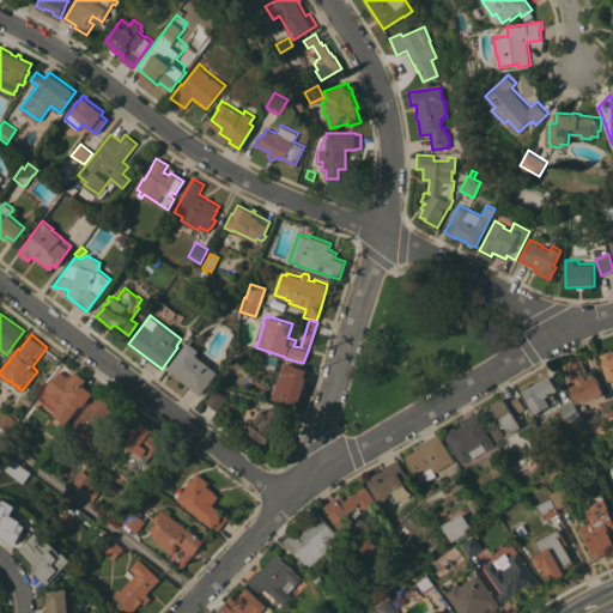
[(199,350),(195,354),(219,371),(201,394),(167,369),(188,340),(199,350)]
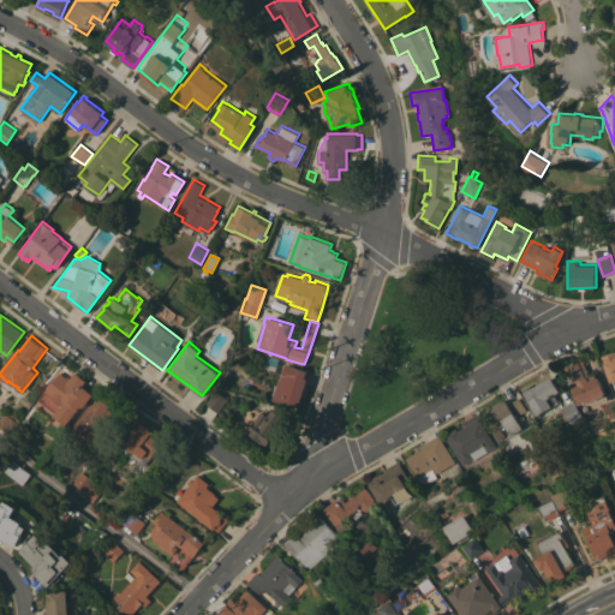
[(614,351),(614,380),(610,381),(602,356),(614,351)]
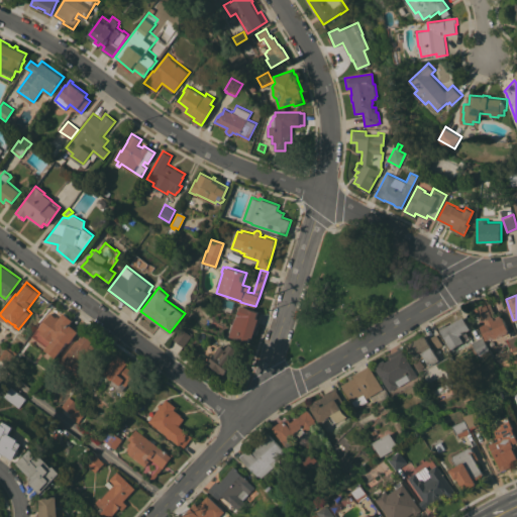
[(494,336),(486,339),(479,322),(481,321),(475,307),(490,301),(496,316),(500,314),(501,316),(503,316),(508,330),(507,331),(508,332),(494,337),(494,336)]
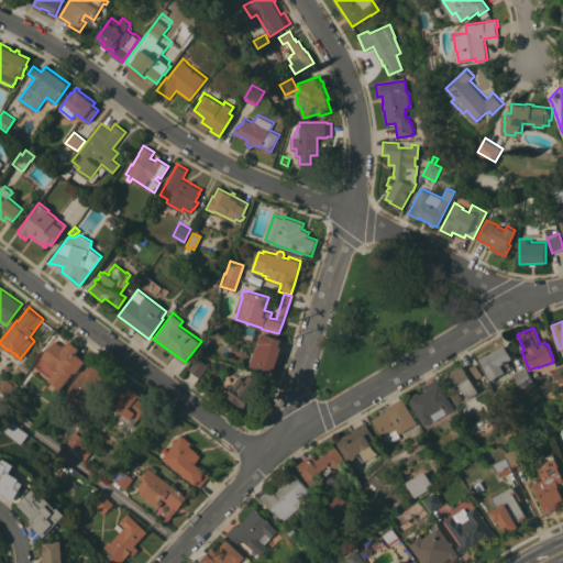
[(276,367),(273,366),(272,371),(258,366),(258,368),(251,366),(256,346),(258,346),(263,332),(272,334),(271,335),(282,339),(279,345),(283,346),(276,367)]
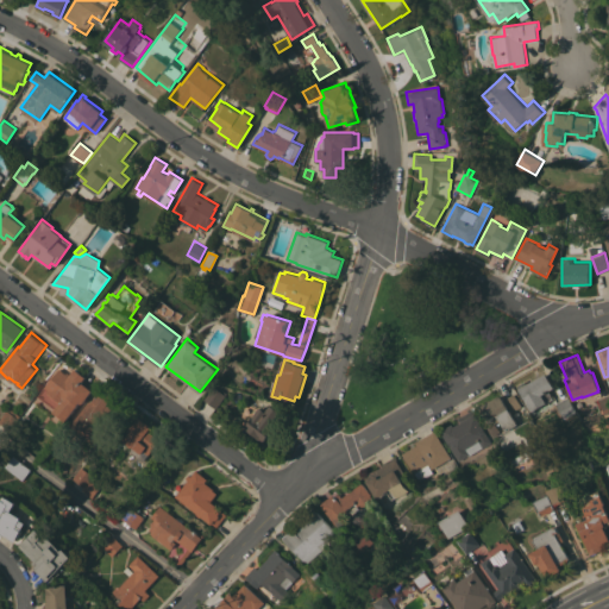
[(83,403),(81,401),(67,420),(54,410),(56,408),(39,395),(60,368),(67,374),(68,371),(71,374),(75,368),(87,376),(82,382),(93,390),(83,403)]
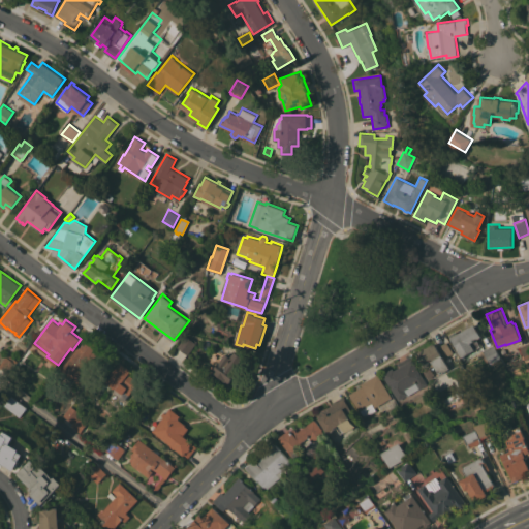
[(457,349),(458,349),(450,337),(448,334),(456,330),(458,333),(473,323),(480,336),(475,339),(479,345),(461,356),(457,349)]
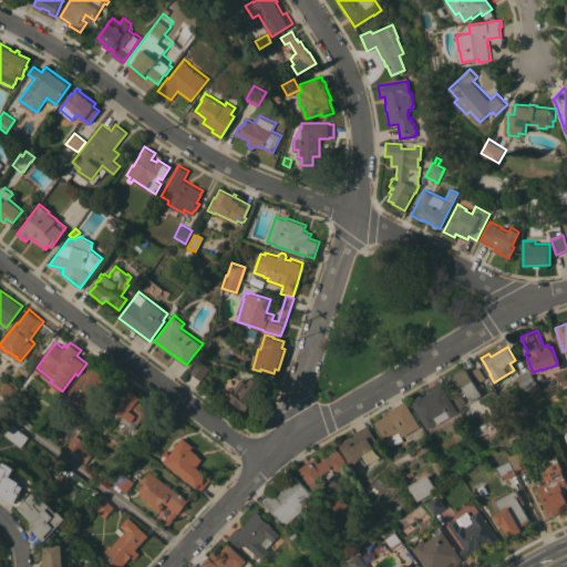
[(200,358),(212,367),(202,380),(191,371),(200,358)]
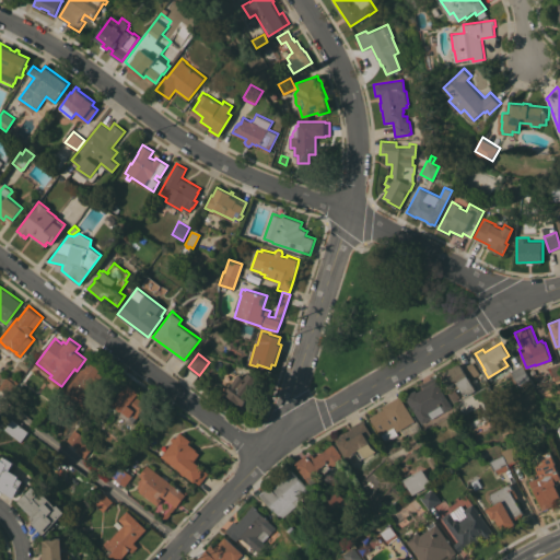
[(84,369),(94,357),(109,368),(101,380),(102,381),(97,388),(101,391),(88,408),(66,392),(83,368),(84,369)]
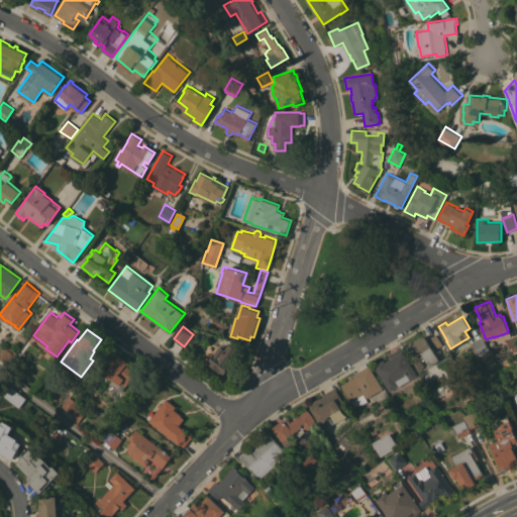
[(442,344),(433,349),(438,359),(429,366),(422,354),(415,358),(407,345),(424,334),(427,338),(436,333),(442,344)]
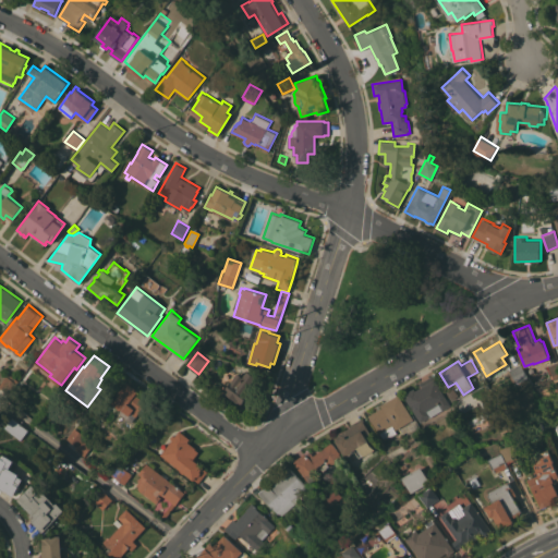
[(557,376),(553,378),(547,365),(557,361),(557,376)]
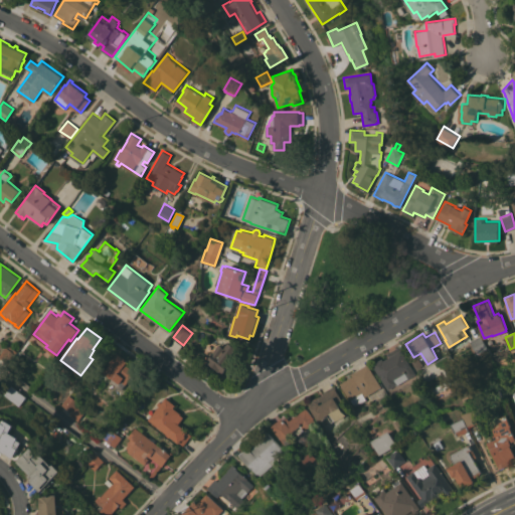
[(486,348),(476,353),(470,340),(480,335),(486,348)]
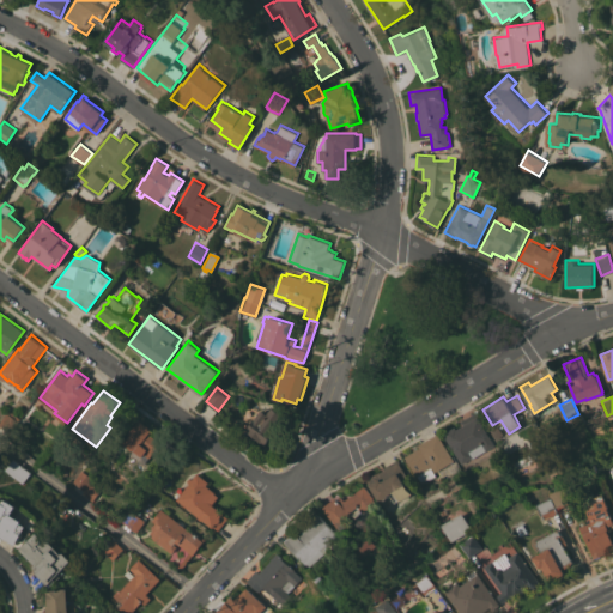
[(287,418),(266,445),(247,430),(262,410),(267,413),(273,406),(287,418)]
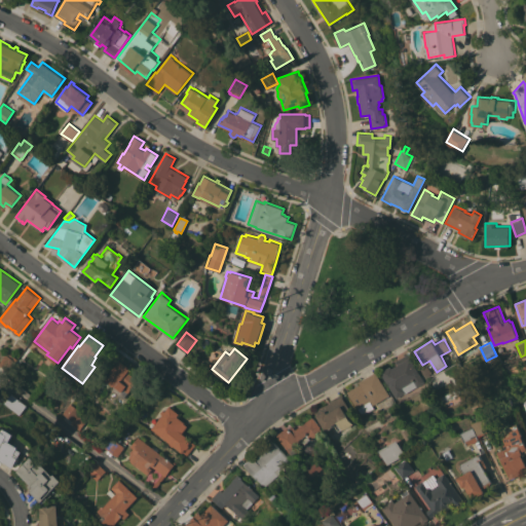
[(0,361),(5,353),(6,354),(8,351),(17,359),(8,371),(0,365),(0,361)]
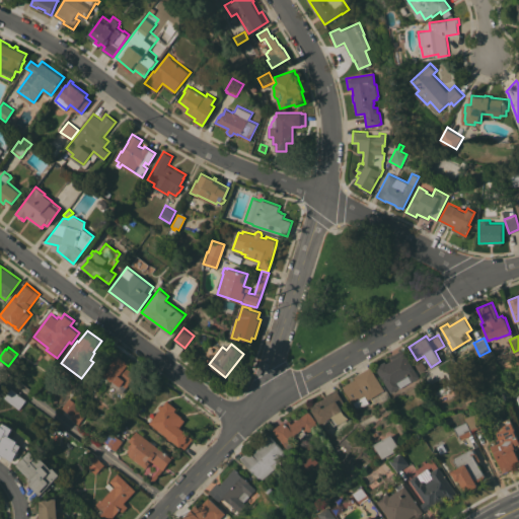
[(375,366),(385,361),(386,363),(391,360),(389,356),(402,348),(405,353),(404,353),(419,376),(412,380),(411,380),(399,387),(399,386),(390,392),(375,366)]
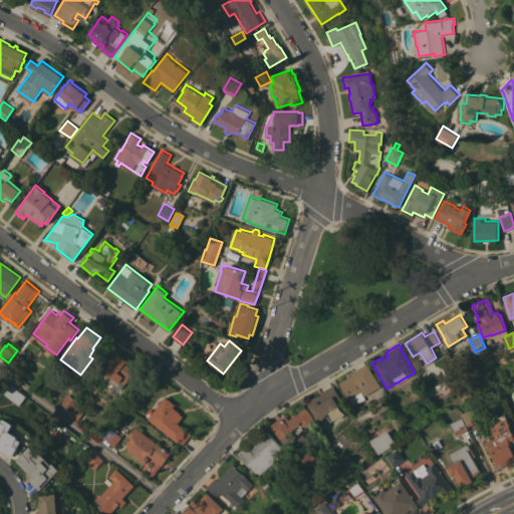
[(112,358),(118,351),(126,358),(125,358),(127,360),(125,363),(136,370),(126,382),(122,380),(120,382),(112,375),(111,376),(103,369),(111,358),(112,358)]
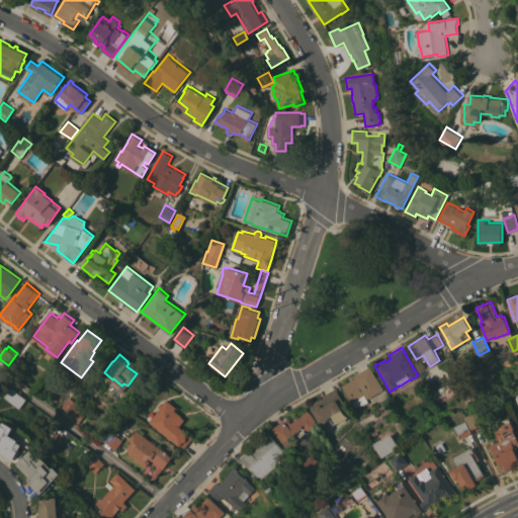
[(414,362),(420,358),(425,366),(423,367),(424,369),(422,371),(420,368),(418,369),(414,362)]
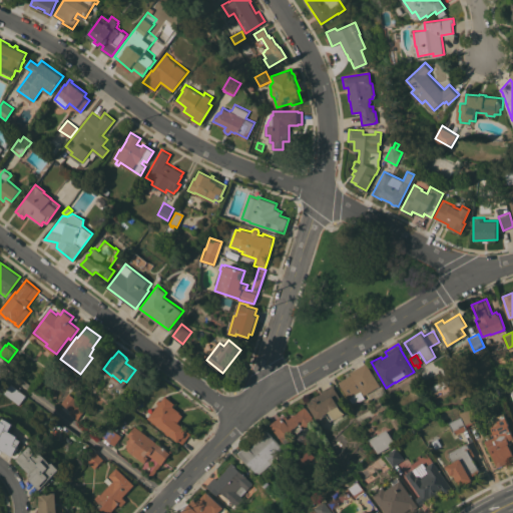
[(380,385),(364,395),(362,391),(361,392),(365,398),(353,405),(339,382),(352,374),(351,372),(367,363),(380,385)]
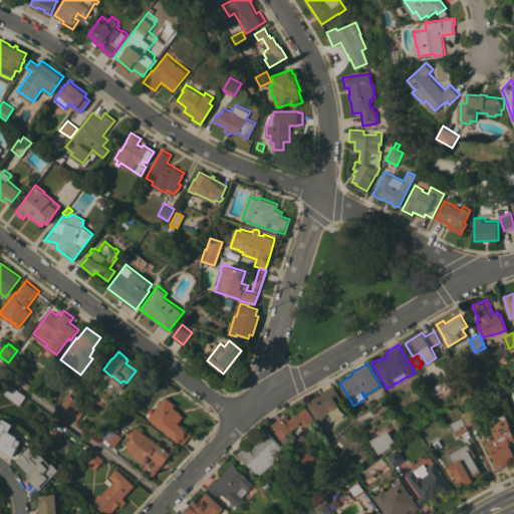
[(3,394),(10,383),(25,396),(18,405),(3,394)]
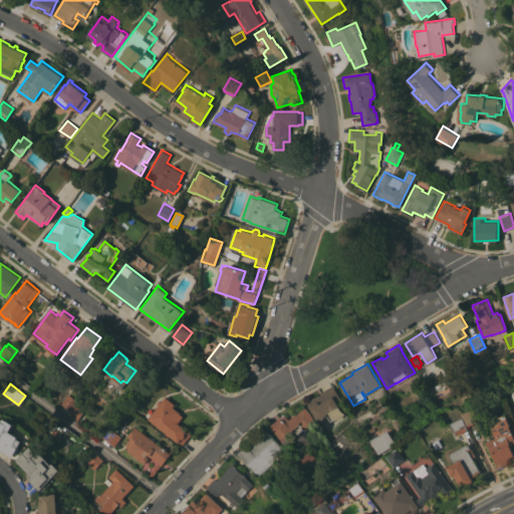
[(310,406),(308,403),(312,401),(311,400),(334,387),(346,409),(341,410),(345,414),(335,420),(334,419),(330,421),(327,415),(318,420),(310,406)]
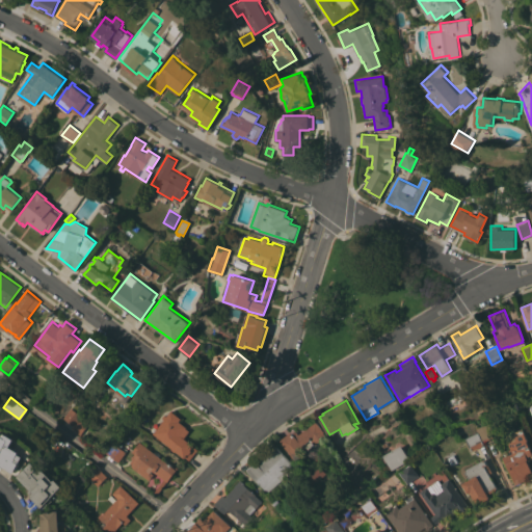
[(80,434),(71,427),(73,425),(62,418),(71,407),(80,415),(79,417),(79,418),(81,416),(83,417),(81,419),(88,424),(80,434)]
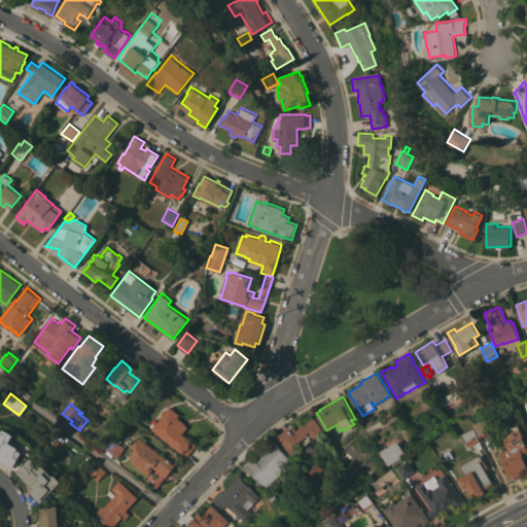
[(179,414),(177,417),(185,423),(184,423),(187,426),(182,433),(192,441),(191,442),(196,445),(187,455),(184,452),(183,453),(174,446),(173,447),(170,444),(171,444),(151,428),(163,415),(161,413),(163,410),(165,412),(169,406),(179,414)]
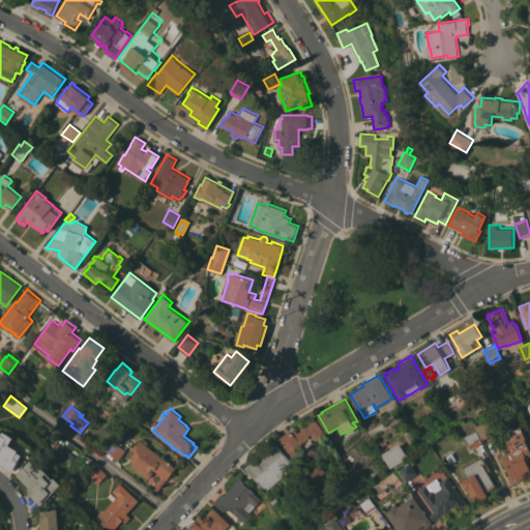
[(122,421),(117,429),(111,423),(115,418),(116,417),(122,421)]
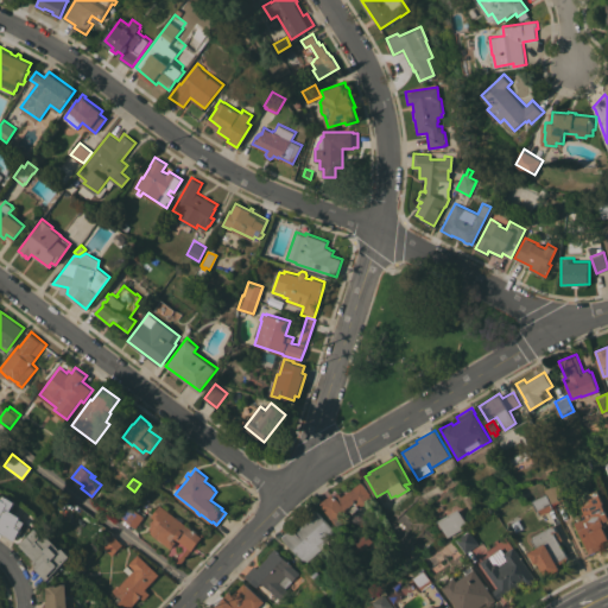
[(331,493),(334,495),(339,492),(341,495),(361,481),(369,493),(372,498),(359,507),(354,501),(343,510),(349,519),(337,527),(320,502),(331,493)]
